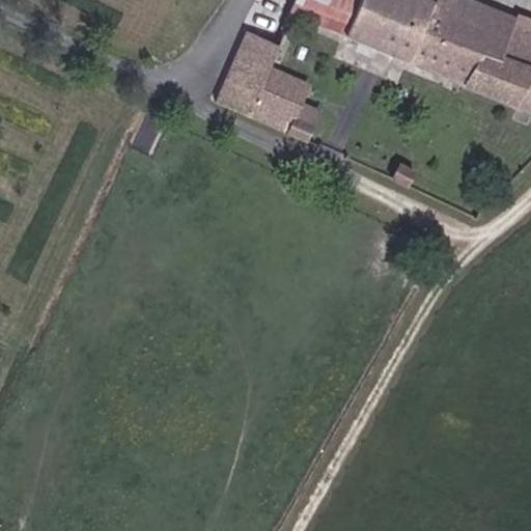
[(432,8),(436,1),(431,0),(296,0),(291,11),(516,106),(530,77),(530,32),(512,26),(515,19),(469,0),(449,0),(443,12),(432,8)]
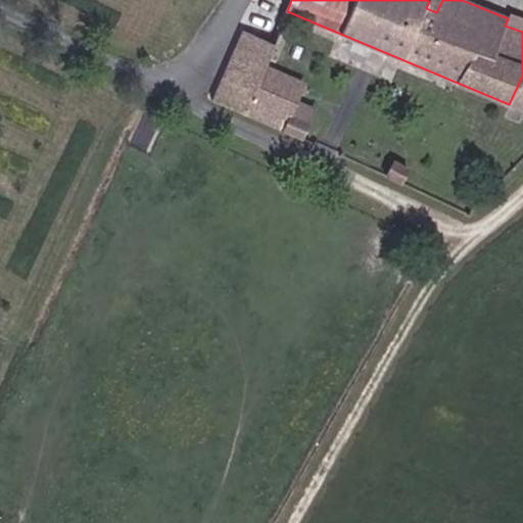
[(436,12),(442,0),(429,0),(429,1),(426,8),(436,12)]
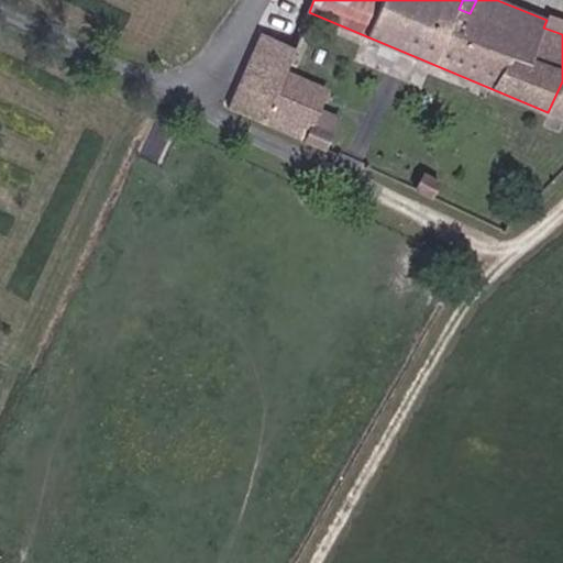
[(562,22),(548,17),(547,20),(543,28),(562,34),(562,22)]
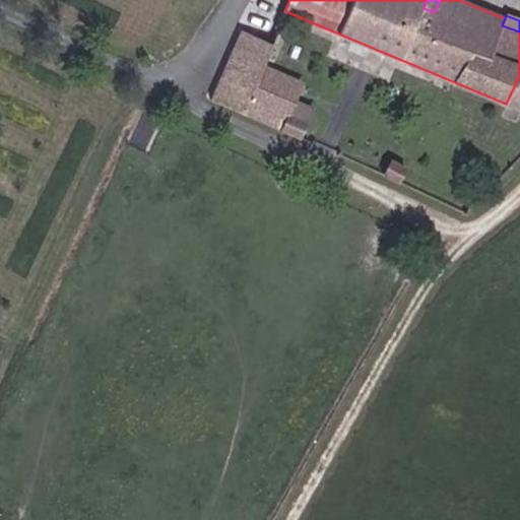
[(289,116),(296,103),(255,84),(263,67),(272,46),(241,31),(211,100),(300,138),(306,123),(289,116)]
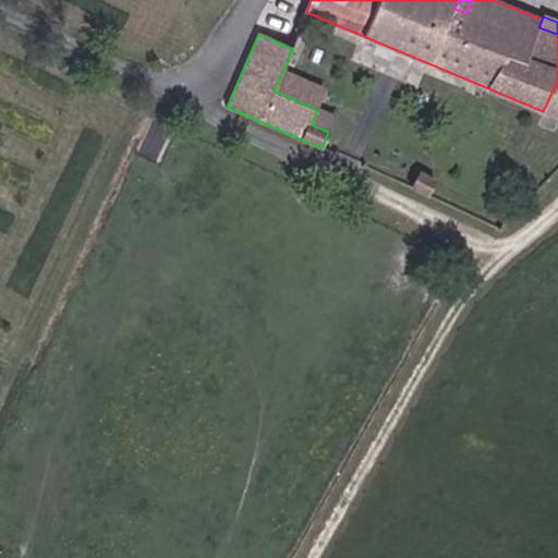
[(274,91),(317,110),(325,91),(282,72),(274,91)]
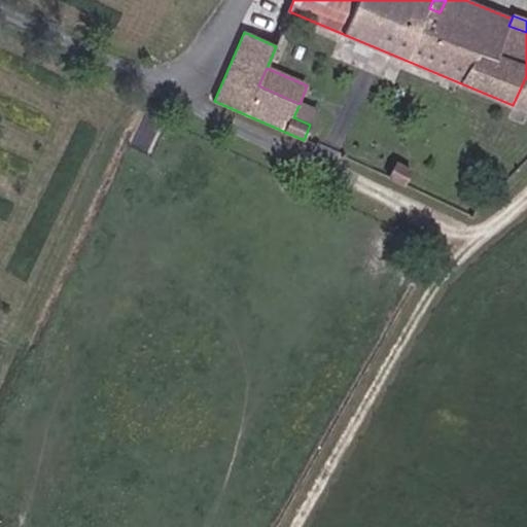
[(526,76),(513,105),(526,110),(526,76)]
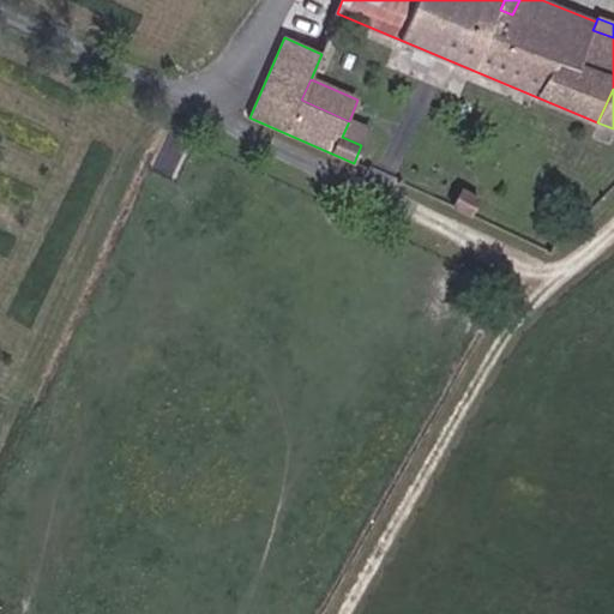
[(499,162),(507,168),(517,154),(507,148),(499,162)]
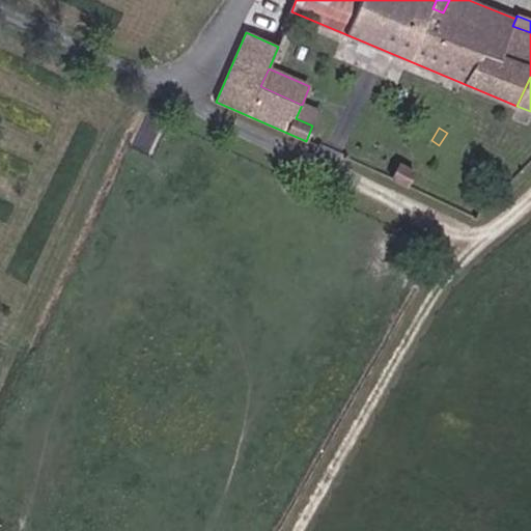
[(398,163),(391,178),(404,186),(413,170),(398,163)]
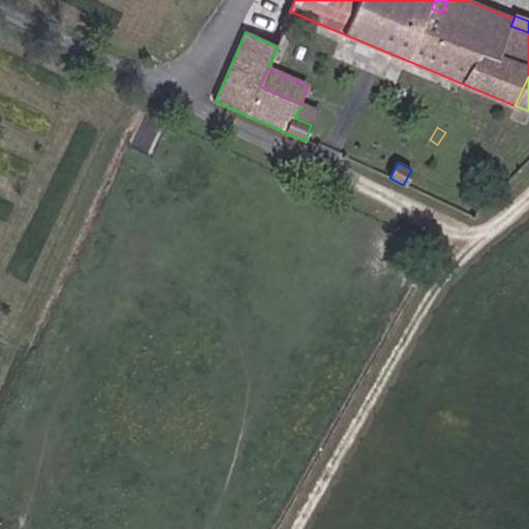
All buildings are outlined.
